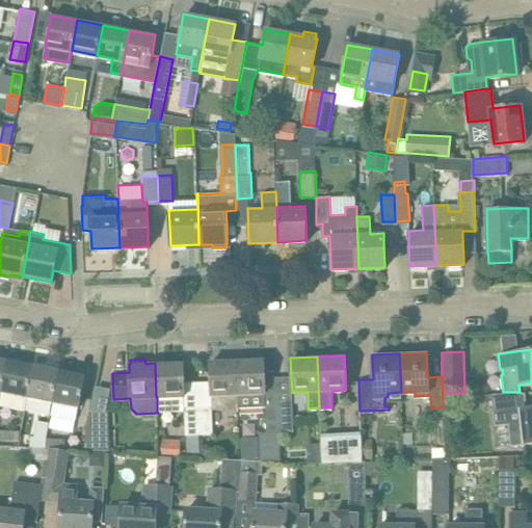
[(263,359),(236,360),(238,406),(264,405),(265,430),(278,430),(277,403),(277,402),(277,400),(276,379),(264,380),(264,379),(263,359)]
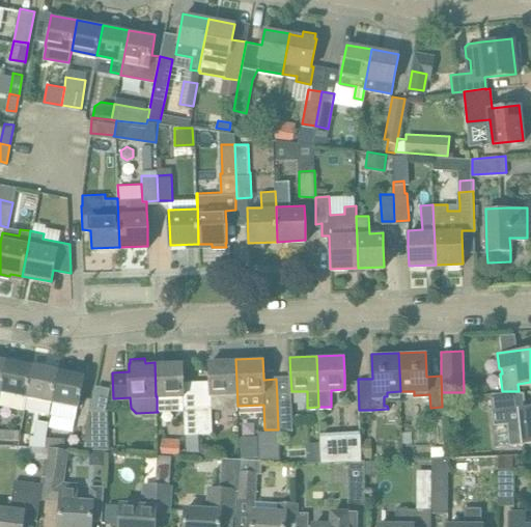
[(6,359),(0,391),(26,396),(32,364),(6,359)]
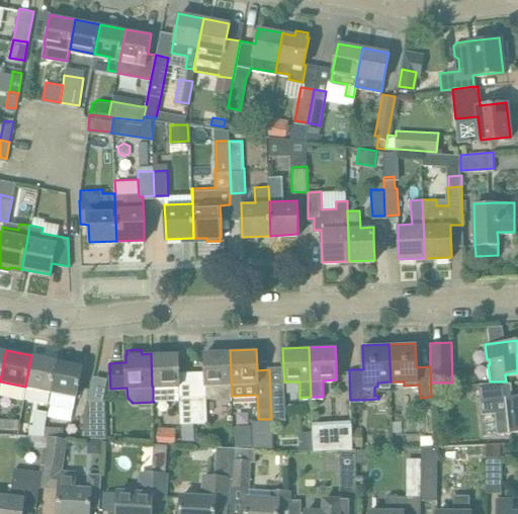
[(230,350),(203,351),(204,371),(205,396),(212,398),(219,399),(226,398),(232,396),(230,350)]
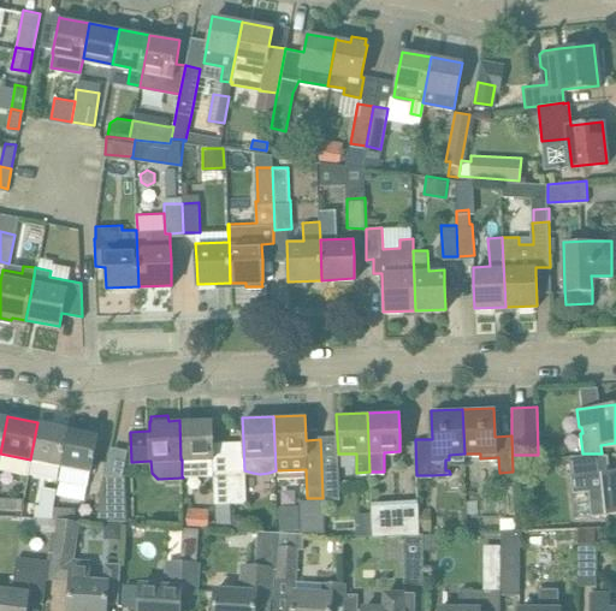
[(211,419),(179,420),(181,460),(182,460),(182,476),(213,475),(213,472),(211,419)]
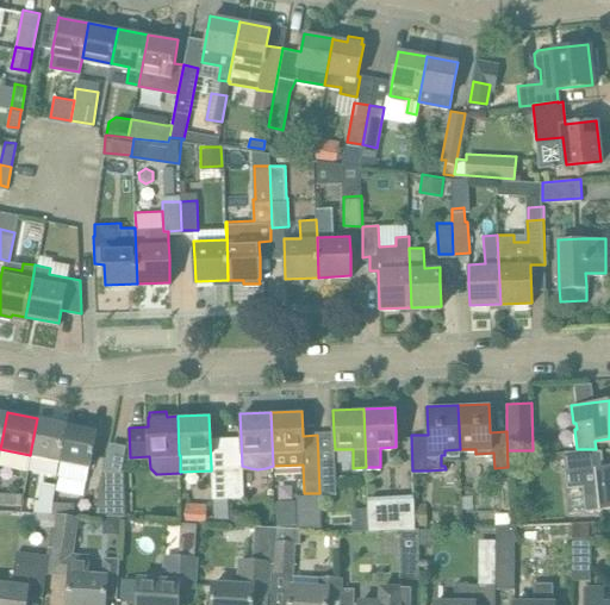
[(37,418),(30,455),(60,461),(67,424),(37,418)]
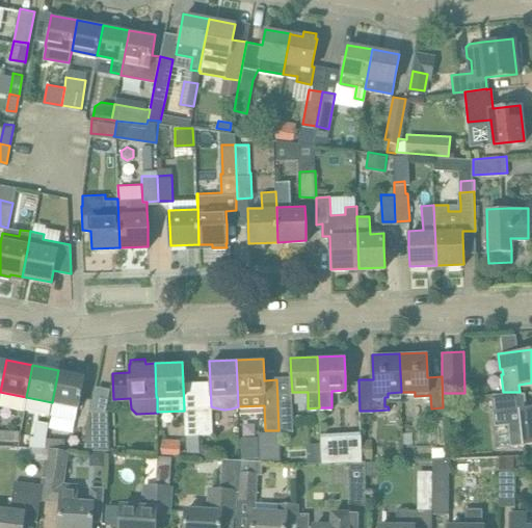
[(58,370),(52,402),(78,407),(84,374),(58,370)]
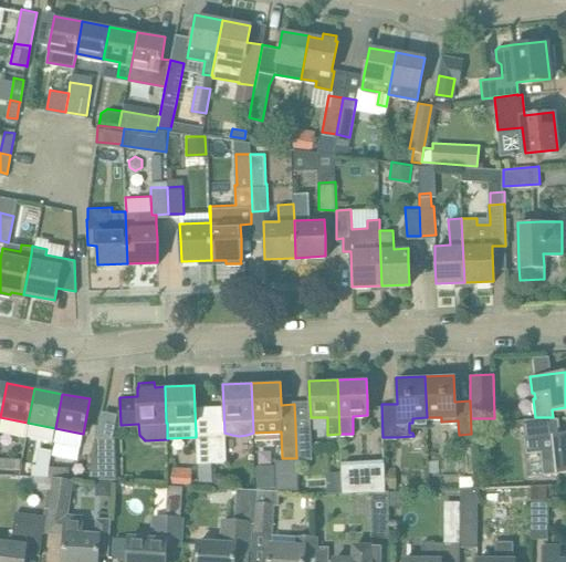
[(535,417),(523,417),(527,450),(542,449),(544,472),(558,471),(565,469),(565,434),(559,435),(557,417),(553,417),(535,417)]
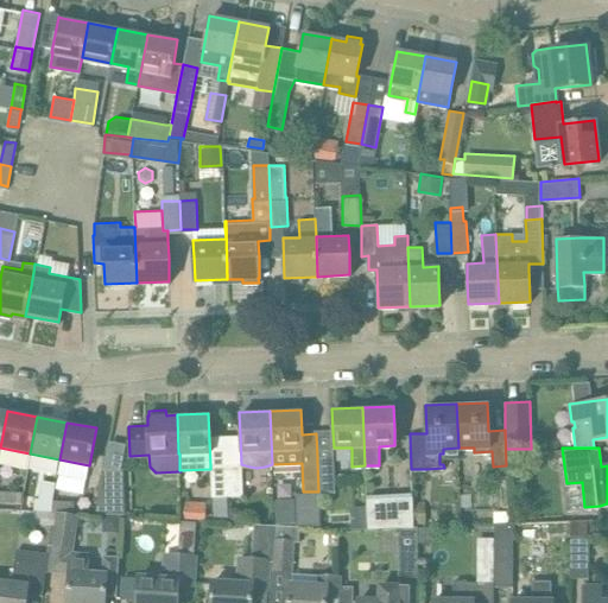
[(317,459),(317,461),(318,492),(334,492),(333,459),(317,459)]
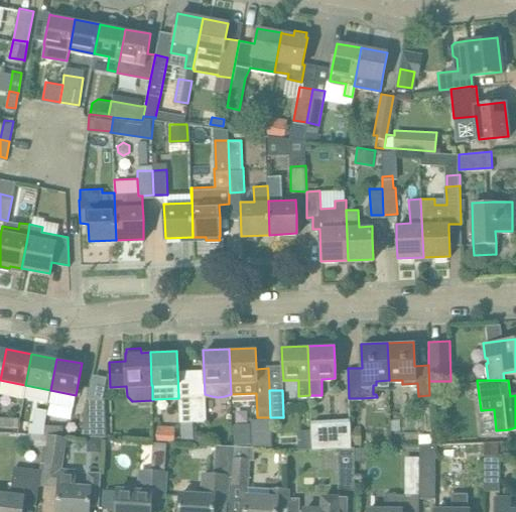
[(190,394),(178,395),(178,398),(179,421),(192,420),(190,394)]
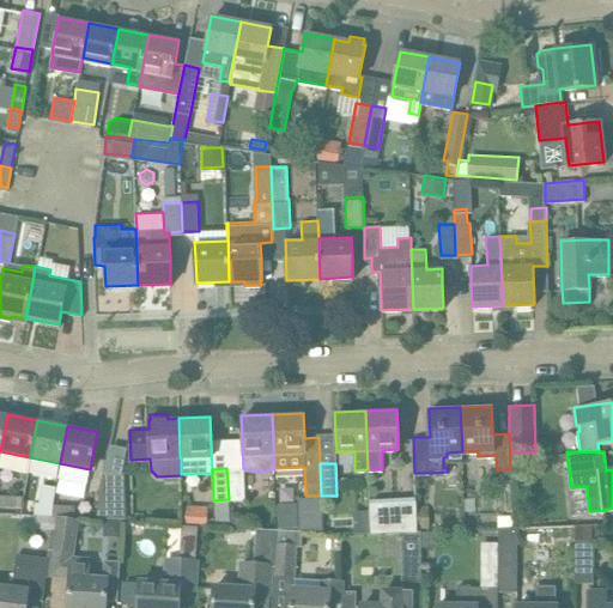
[(243,468),(226,468),(229,499),(244,499),(243,468)]
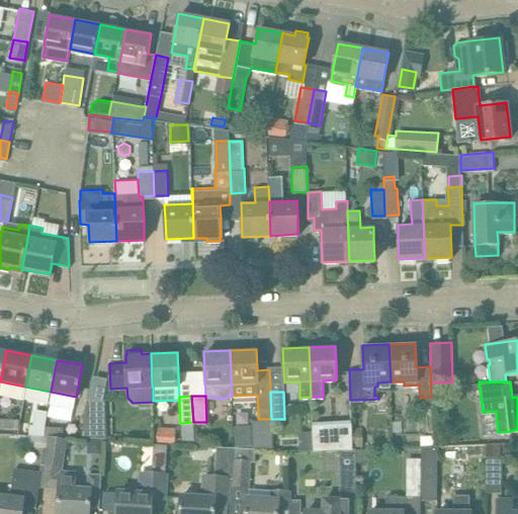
[(85,416),(81,436),(106,437),(105,426),(104,399),(91,400),(88,400),(85,416)]
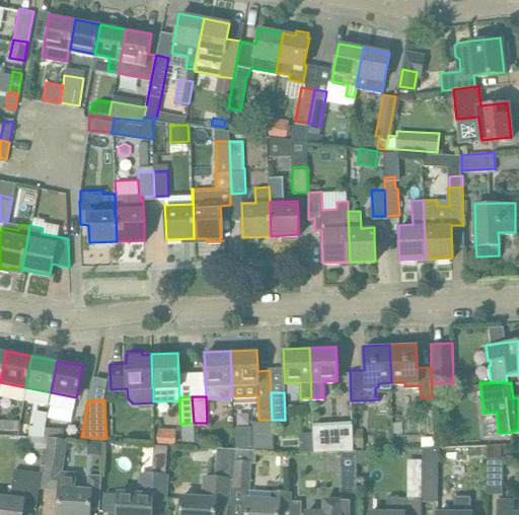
[(18,429),(18,434),(44,435),(45,426),(47,414),(21,413),(20,419),(18,429)]
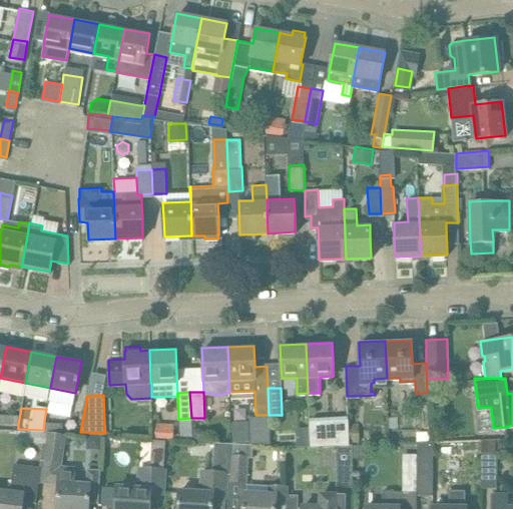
[(20,414),(0,412),(0,422),(18,424),(20,414)]
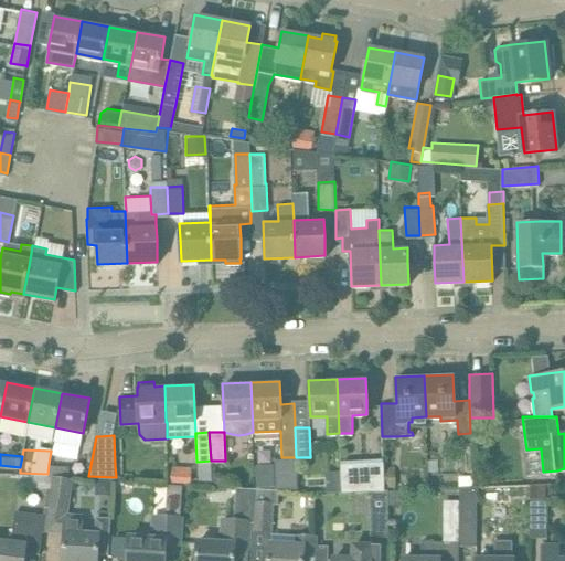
[(281,457),(281,486),(296,486),(296,457),(281,457)]
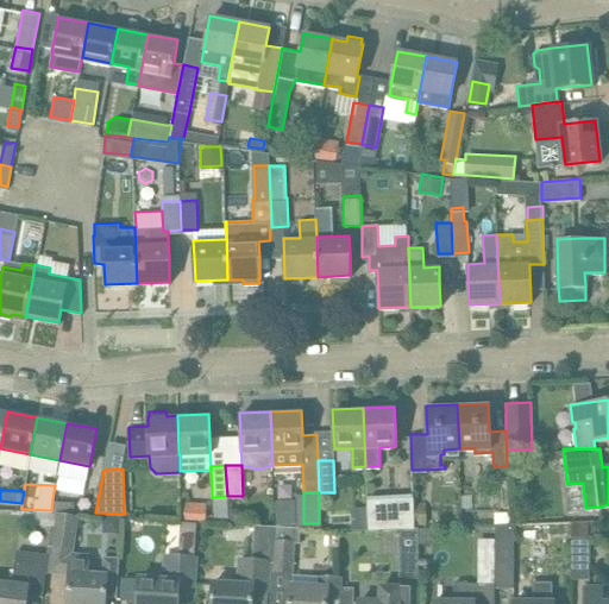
[(413,494),(366,496),(368,505),(369,528),(400,526),(414,526),(413,505),(413,494)]
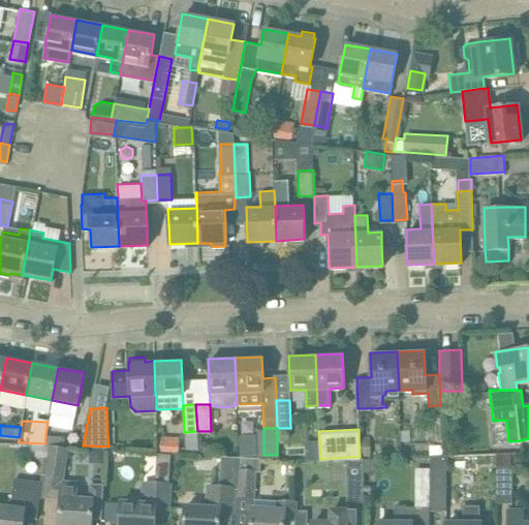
[(255,433),(240,434),(240,455),(255,454),(256,454),(255,433)]
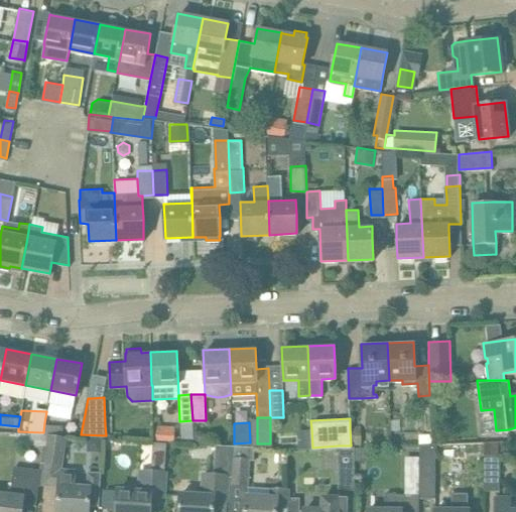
[(44,423),(43,432),(47,433),(71,434),(61,432),(62,424),(44,423)]
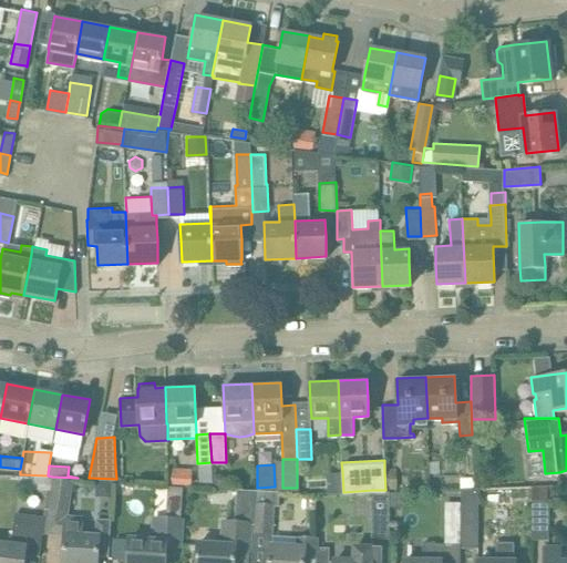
[(20,474),(18,484),(51,488),(52,477),(48,476),(20,474)]
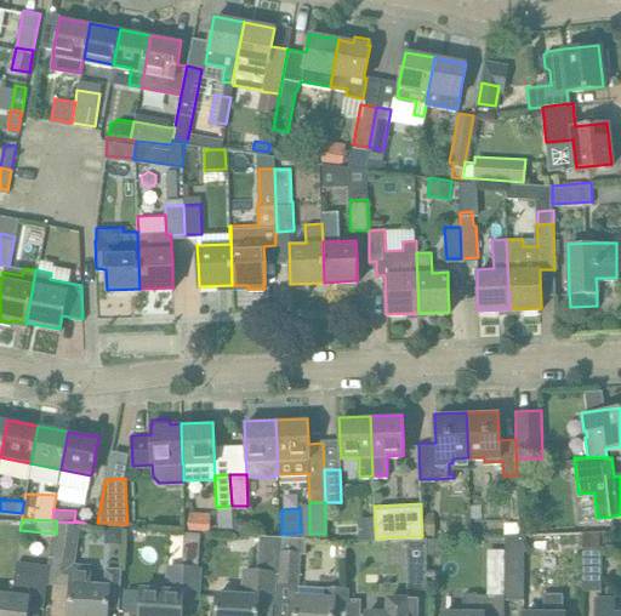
[(57,535),(55,557),(73,559),(77,535),(84,536),(85,523),(57,522),(56,534),(57,535)]
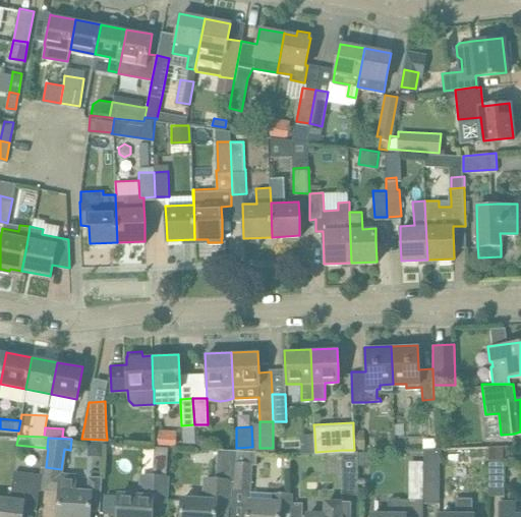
[(488,458),(487,458),(487,495),(504,495),(504,458),(503,458),(503,445),(488,445),(488,458)]
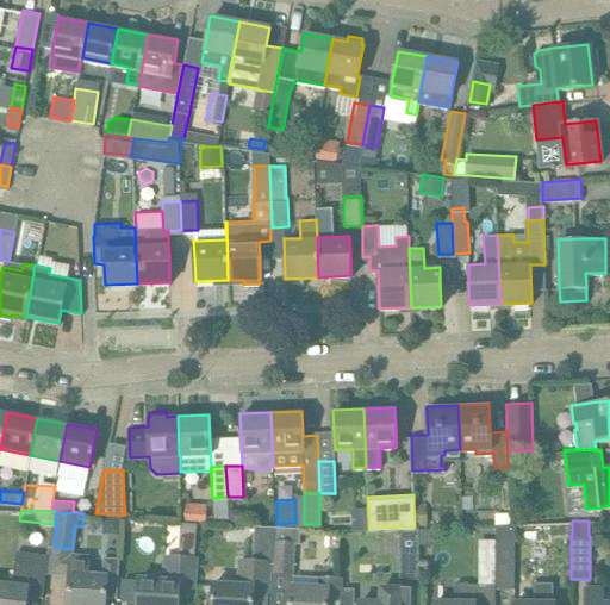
[(212,592),(211,604),(251,604),(254,588),(268,588),(271,565),(271,561),(272,561),(274,524),(263,523),(256,523),(253,560),(240,559),(237,584),(213,581),(212,592)]
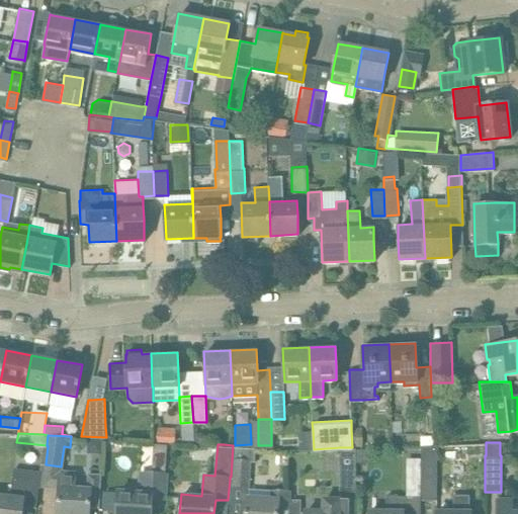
[(433,444),(420,444),(421,459),(421,476),(421,482),(421,496),(421,499),(436,499),(437,476),(437,444),(433,444)]
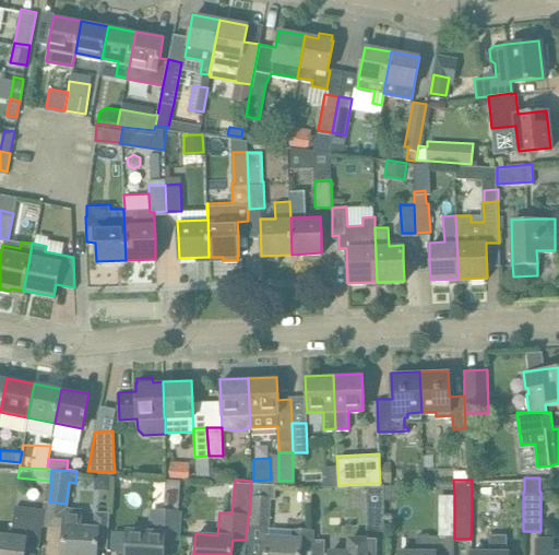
[(251,481),(249,515),(251,515),(250,524),(268,524),(269,497),(275,497),(276,483),(272,482),(251,481)]
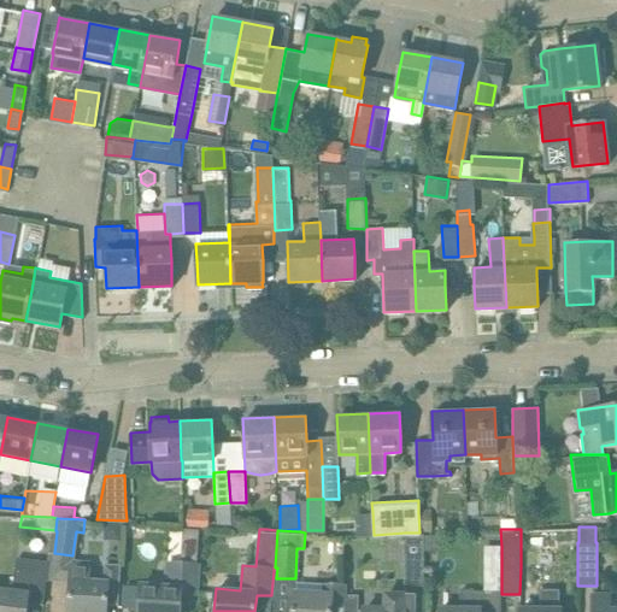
[(0,611),(24,611),(27,601),(43,604),(46,580),(47,570),(48,560),(17,557),(16,566),(13,592),(0,589),(0,611)]
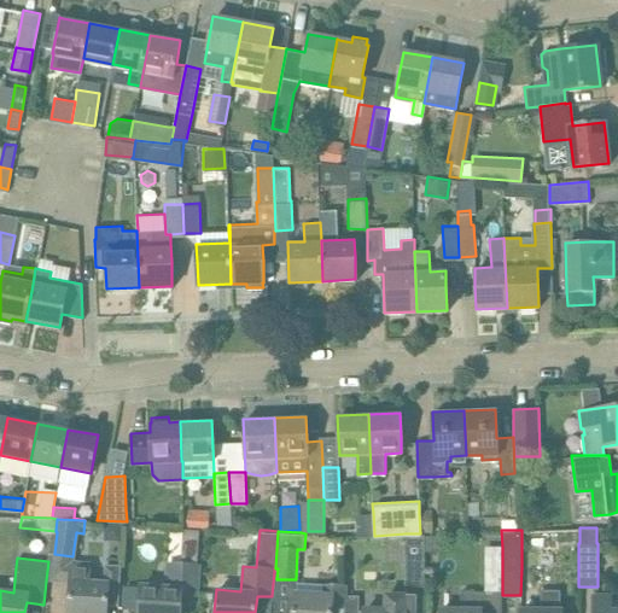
[(424,559),(404,559),(406,595),(424,595),(424,559)]
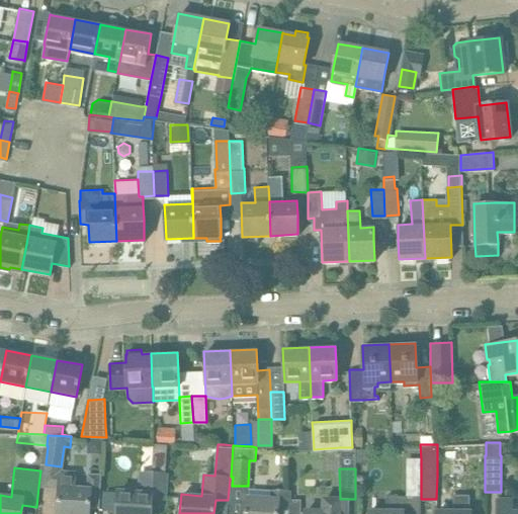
[(59,496),(57,513),(88,513),(89,506),(99,507),(100,487),(101,474),(87,473),(86,489),(74,488),(75,472),(61,470),(60,487),(59,487),(59,496)]
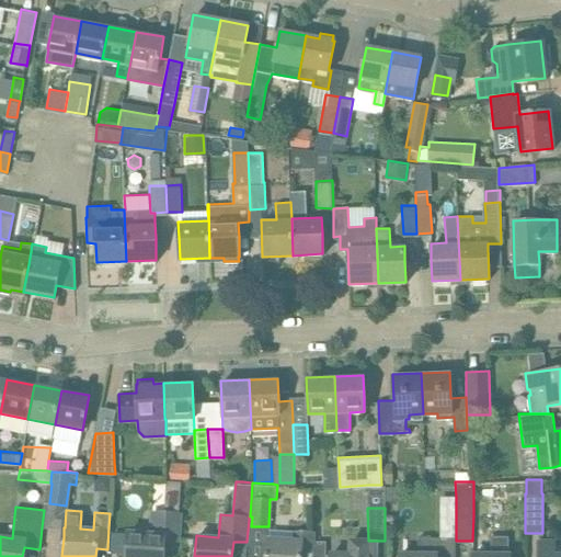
[(127,542),(125,556),(163,556),(164,538),(179,538),(180,516),(180,512),(181,511),(169,510),(169,512),(151,511),(150,533),(127,532),(127,542)]
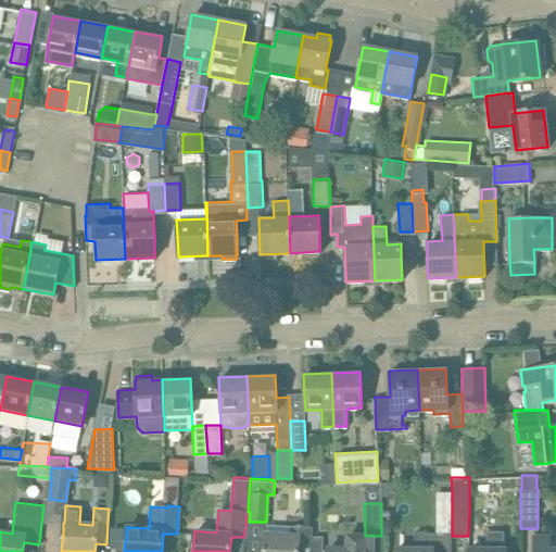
[(263,551),(311,551),(312,535),(313,526),(290,525),(290,536),(270,535),(265,535),(264,535),(263,551)]
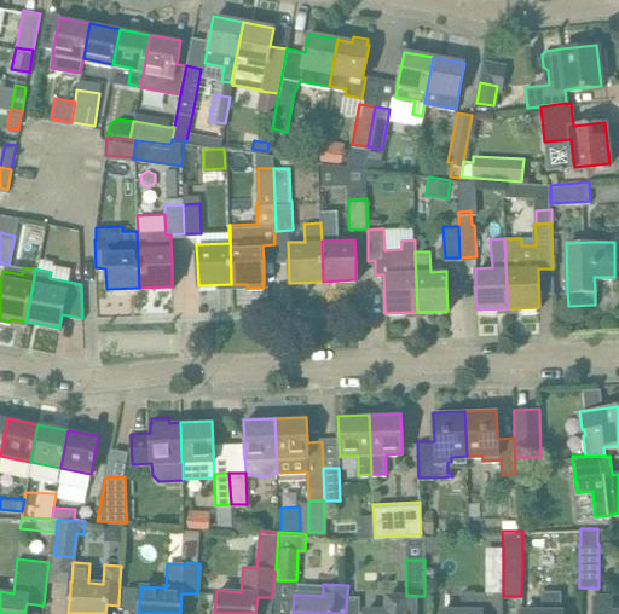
[(520,613),(561,613),(562,612),(560,612),(560,590),(543,590),(542,612),(521,612),(520,613)]
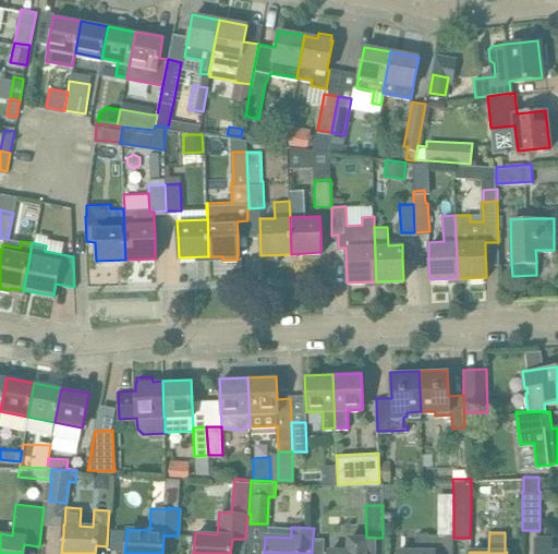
[(452,553),(453,538),(453,534),(437,534),(415,534),(415,552),(397,552),(397,553),(452,553)]
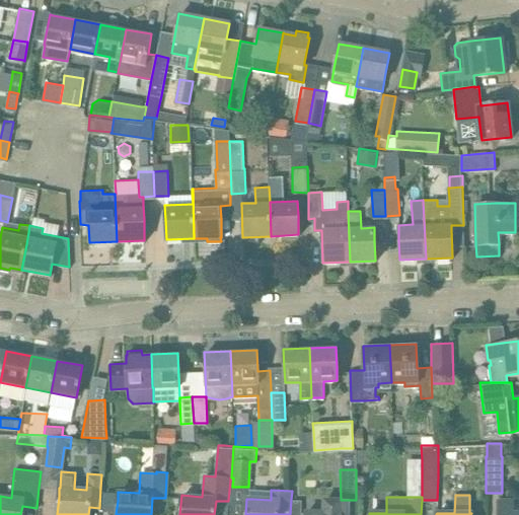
[(291,499),(290,514),(355,514),(356,500),(341,500),(323,500),(323,512),(305,511),(301,511),(301,499),(291,499)]
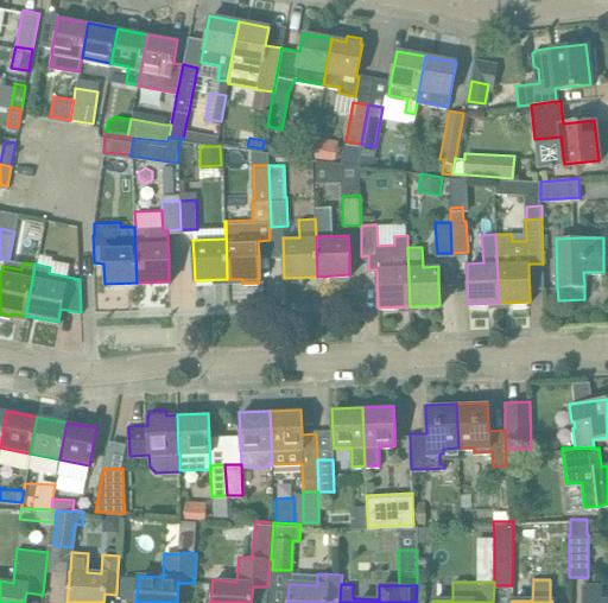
[(583,585),(583,602),(607,602),(607,600),(601,600),(601,585),(583,585)]
